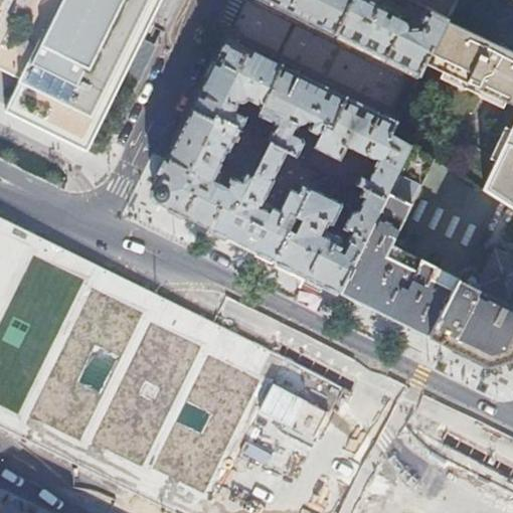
[(0,70),(22,81),(6,114),(100,162),(157,47),(143,40),(162,0),(0,0),(0,70)]
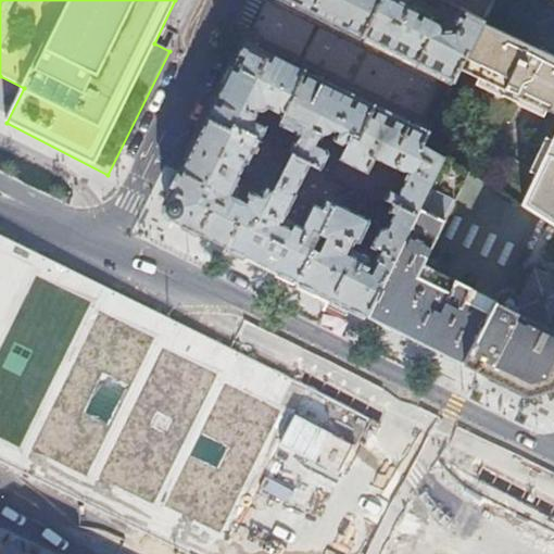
[(382,0),(281,0),(314,16),(363,40),(382,0)]
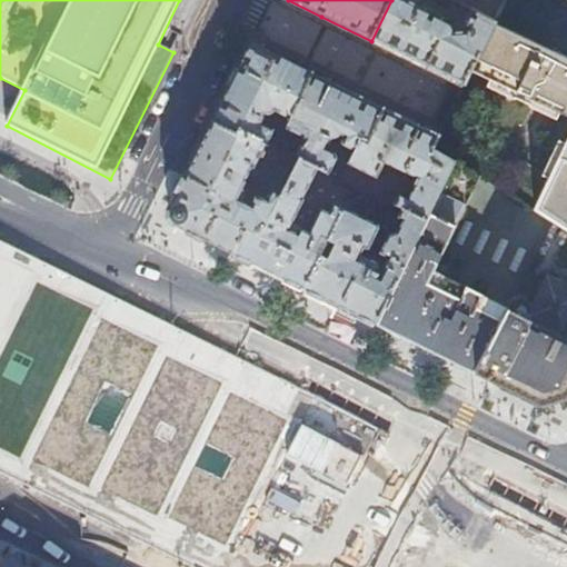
[(497,27),(497,26),(471,13),(461,32),(448,32),(446,28),(428,19),(430,13),(403,0),(391,0),(371,41),(409,60),(465,88),(473,73),(497,27)]
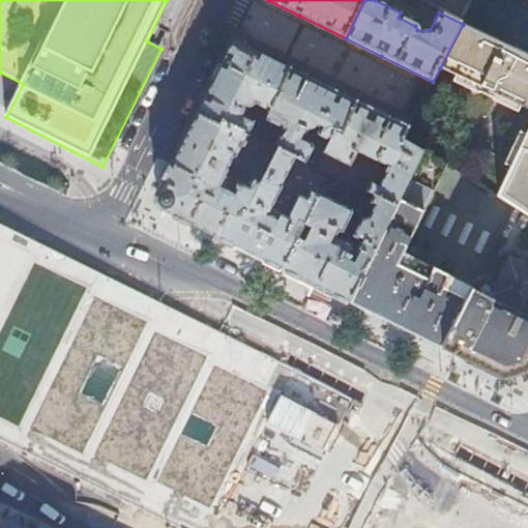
[(527,56),(463,25),(440,68),(527,109),(527,128),(497,197),(508,204),(527,215),(527,56)]
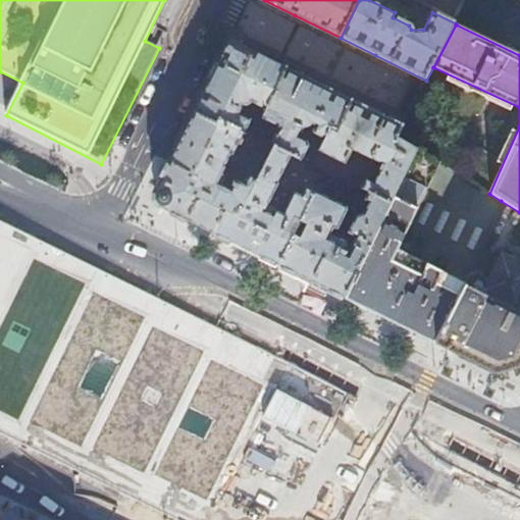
[(265,108),(287,67),(256,52),(234,41),(230,42),(195,112),(219,124),(221,118),(245,131),(250,118),(239,112),(242,105),(250,103),(251,101),(265,108)]
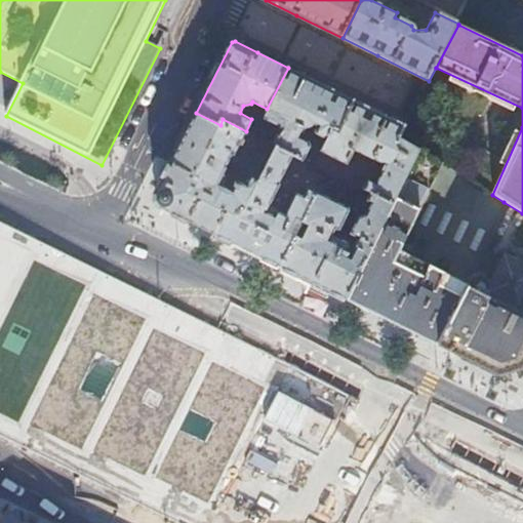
[(338,131),(354,101),(315,81),(288,68),(267,109),(263,118),(278,125),(280,129),(272,145),(276,146),(292,155),(304,160),(311,147),(309,139),(302,136),(306,126),(313,125),(317,128),(316,130),(317,133),(327,138),(332,128),(338,131)]
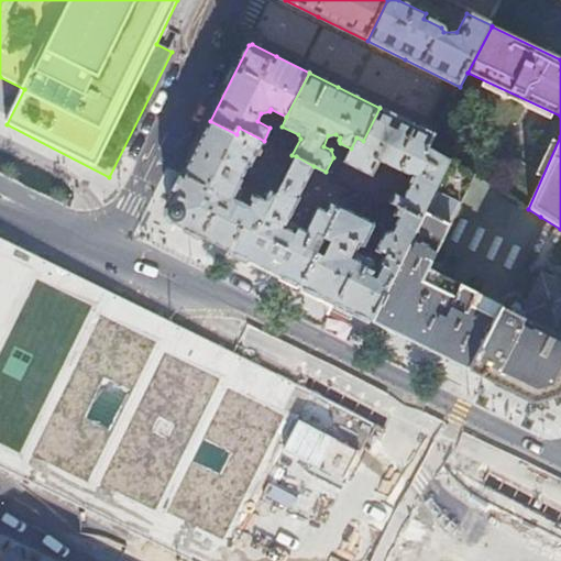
[(427,150),(435,135),(398,117),(380,108),(363,141),(356,138),(351,149),(344,162),(374,176),(382,162),(414,177),(405,198),(396,194),(391,205),(396,207),(420,219),(449,162),(448,161),(427,150)]
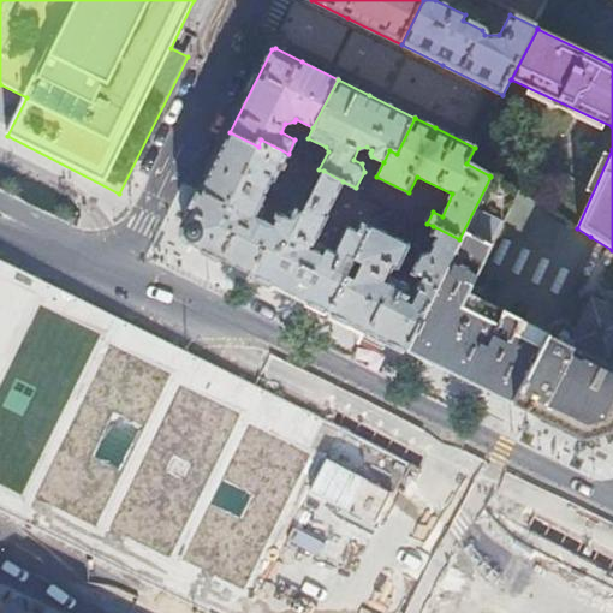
[(259,147),(230,132),(183,226),(189,243),(253,274),(266,248),(278,254),(281,245),(285,247),(311,195),(302,190),(290,214),(280,209),(274,222),(265,218),(265,213),(265,212),(265,210),(265,209),(263,207),(262,206),(261,204),(272,182),(274,182),(289,154),(261,140),(259,147)]
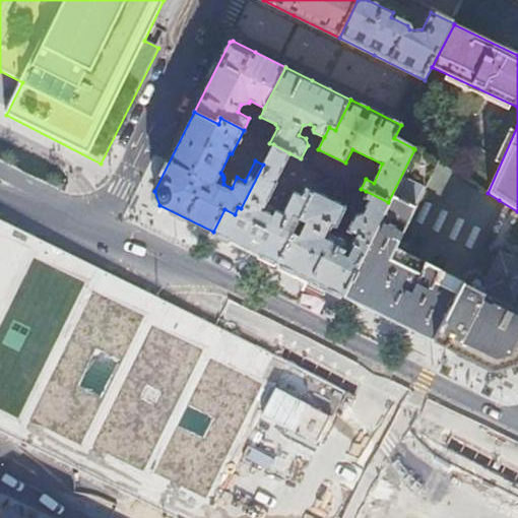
[(277,264),(314,191),(305,187),(301,194),(293,191),(281,213),(266,205),(277,181),(276,180),(289,153),(273,144),(263,165),(241,208),(238,207),(235,214),(224,209),(213,232),(277,264)]
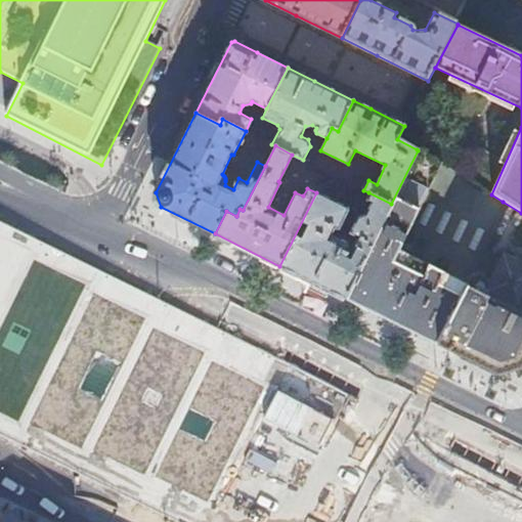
[(399,251),(440,164),(418,150),(391,204),(346,299),(436,344),(465,285),(470,273),(478,255),(454,244),(440,272),(399,251)]
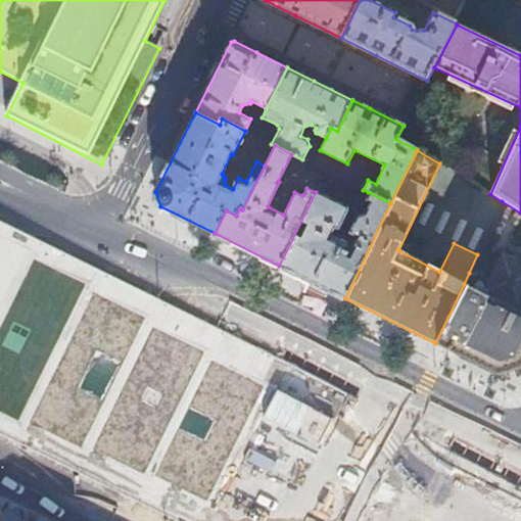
[(327,289),(345,298),(390,203),(368,192),(365,198),(366,202),(369,203),(364,215),(354,219),(347,234),(356,237),(348,251),(327,240),(332,229),(336,231),(347,208),(322,194),(325,189),(320,186),(316,192),(279,266),(310,281),(327,289)]
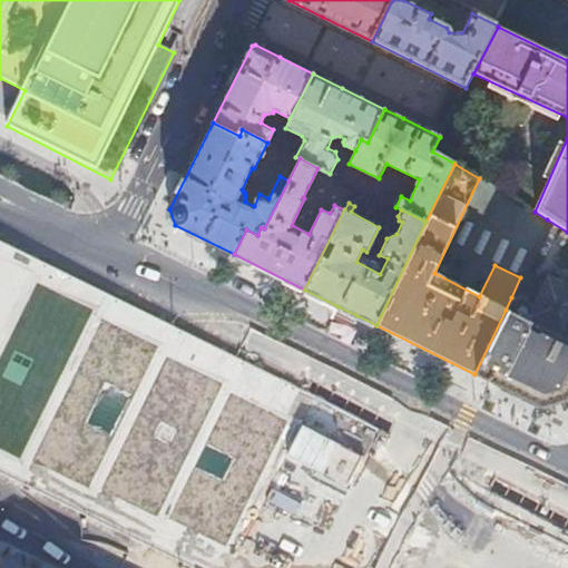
[(475,374),(541,407),(556,402),(567,399),(567,286),(547,276),(526,320),(506,310),(475,374)]
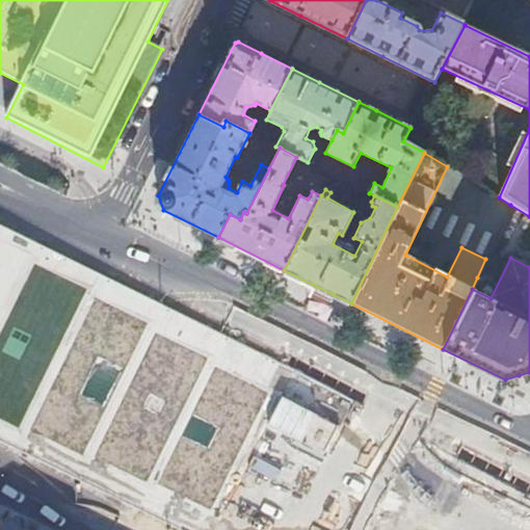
[(329,300),(333,294),(315,286),(312,292),(329,300)]
